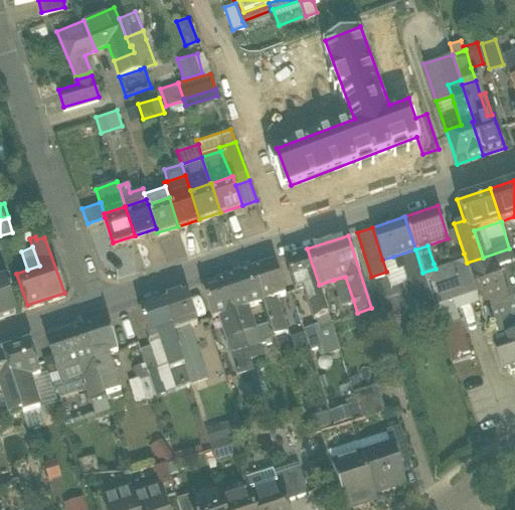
[(307,248),(285,256),(295,289),(310,283),(311,287),(304,289),(313,317),(316,316),(328,312),(319,285),(307,248)]
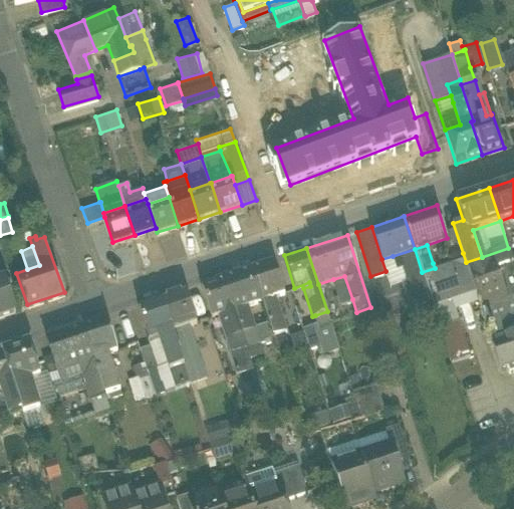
[(478,301),(492,343),(513,335),(513,264),(512,258),(508,248),(482,257),(466,262),(466,265),(454,269),(463,295),(475,291),(478,301)]
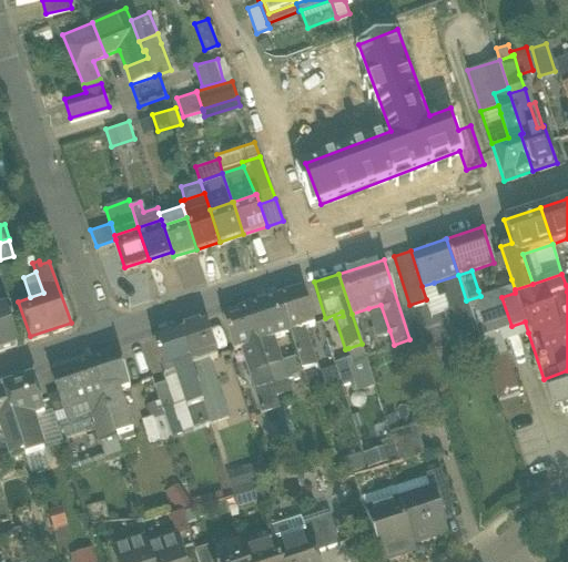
[(454,339),(476,331),(466,300),(458,275),(434,283),(438,296),(445,294),(449,308),(444,310),(454,339)]
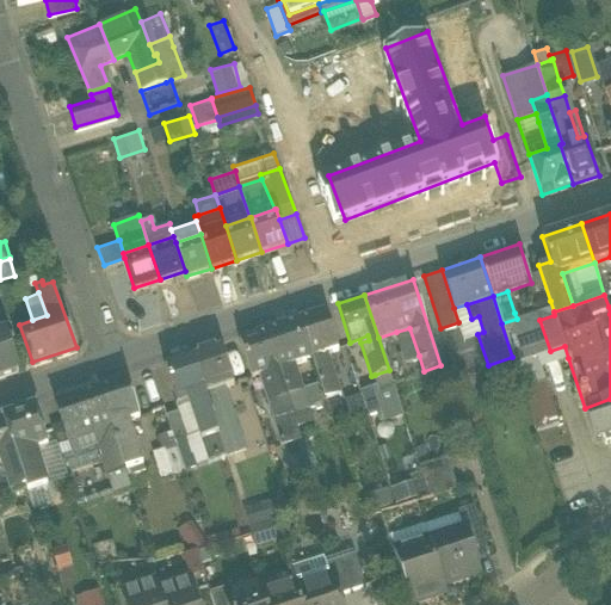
[(454,308),(458,322),(464,338),(477,334),(483,332),(479,316),(471,319),(467,304),(454,308)]
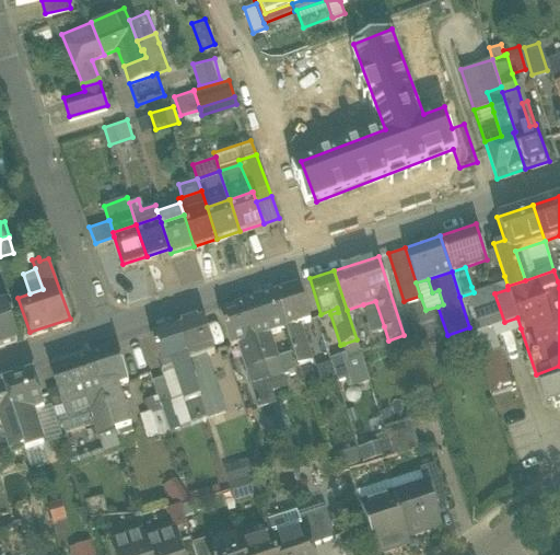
[(299,282),(273,290),(286,325),(293,349),(298,362),(312,358),(300,321),(310,318),(299,282)]
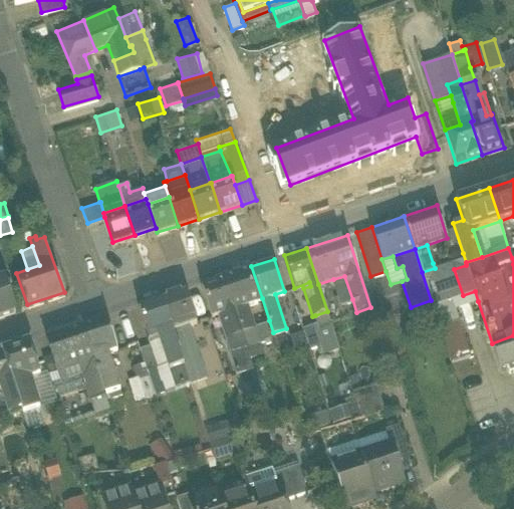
[(251,266),(246,268),(257,300),(262,298),(251,266)]
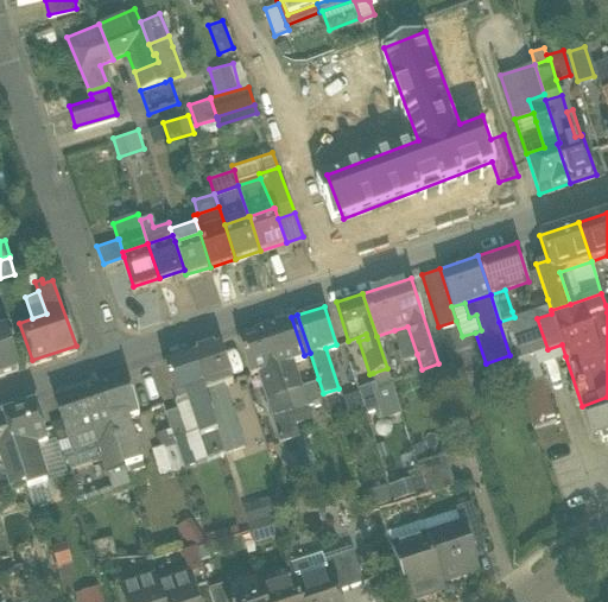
[(292,359),(304,355),(291,317),(265,325),(286,391),(302,386),(301,385),(292,359)]
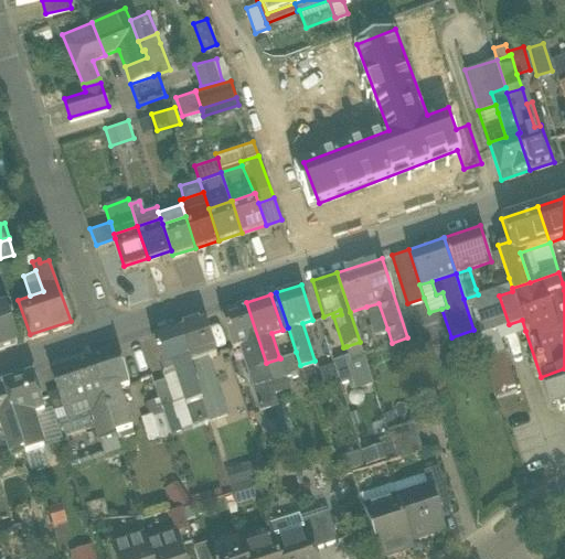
[(478,294),(464,299),(473,330),(476,335),(490,331),(480,301),(478,294)]
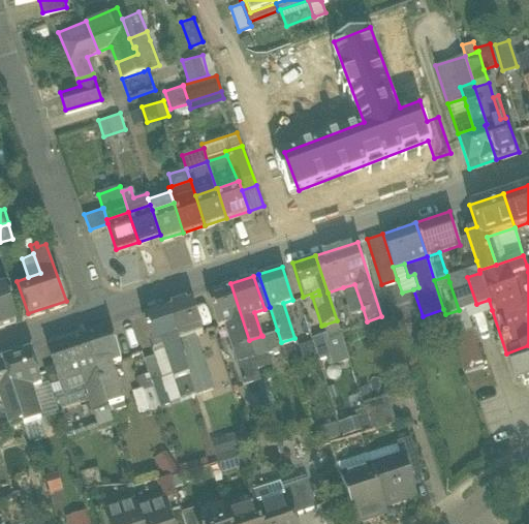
[(467,277),(449,282),(459,310),(465,308),(476,304),(467,277)]
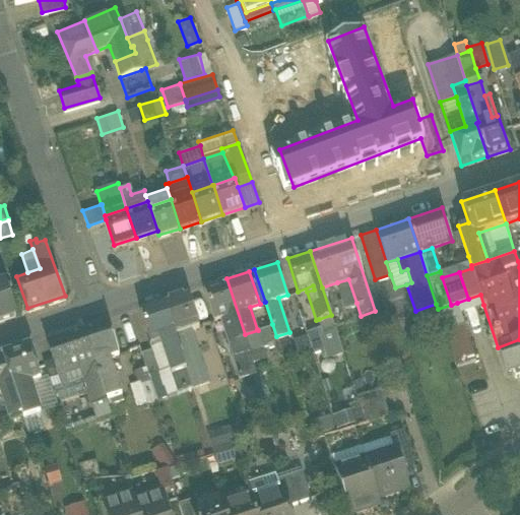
[(245,334),(226,278),(203,286),(214,319),(223,316),(231,337),(230,338),(235,351),(231,352),(239,375),(256,370),(253,360),(249,347),(245,334)]
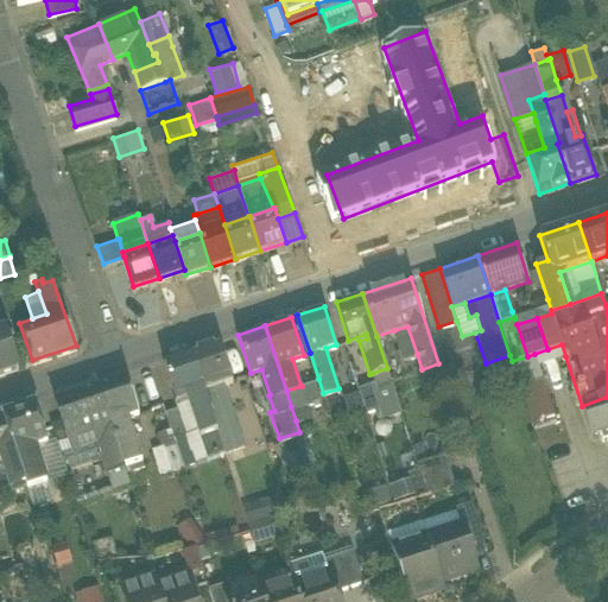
[(407,327),(394,330),(403,359),(417,354),(407,327)]
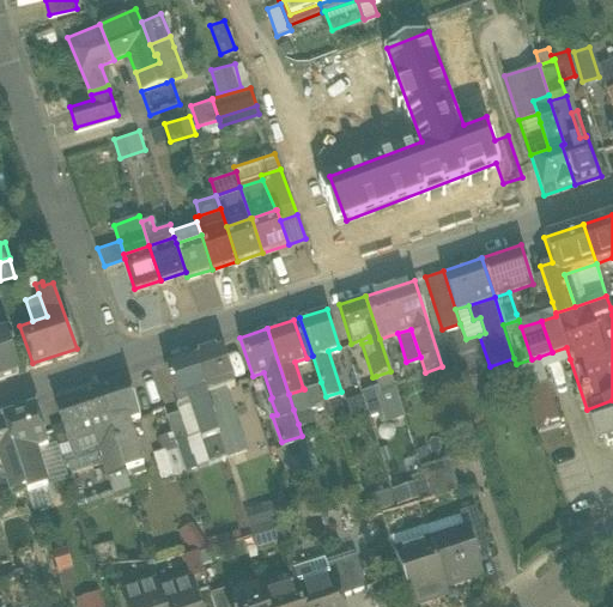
[(0,374),(17,368),(5,331),(0,332),(0,374)]
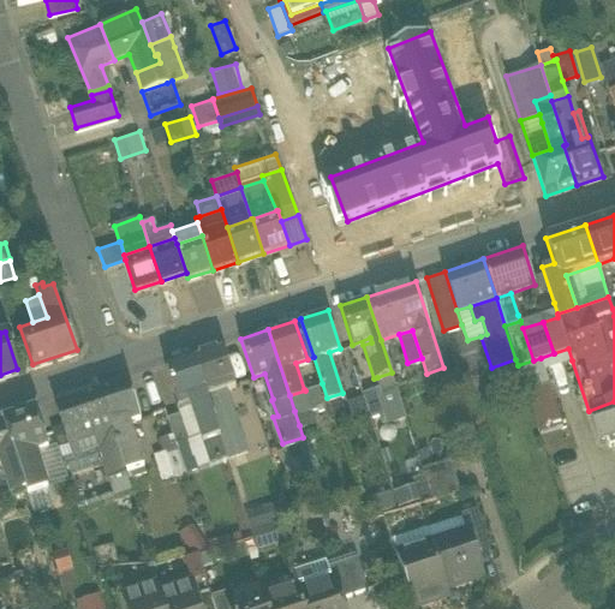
[(222,345),(193,354),(220,434),(227,454),(245,448),(225,387),(236,383),(222,345)]
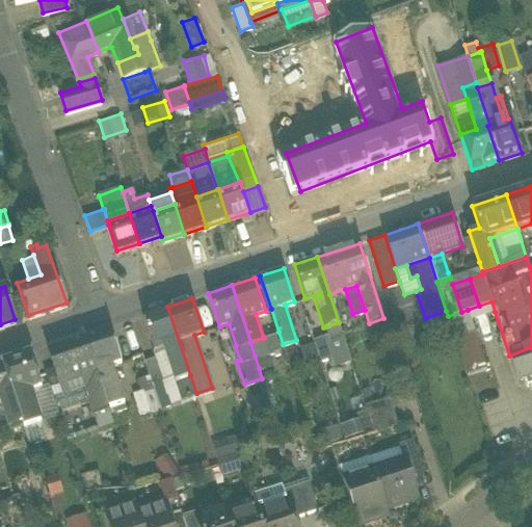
[(468,310),(472,319),(495,312),(491,301),(479,306),(468,310)]
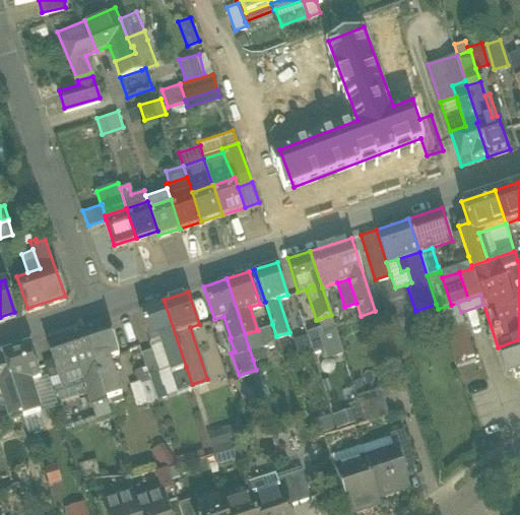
[(172,372),(186,367),(164,300),(140,308),(150,339),(159,336),(172,372)]
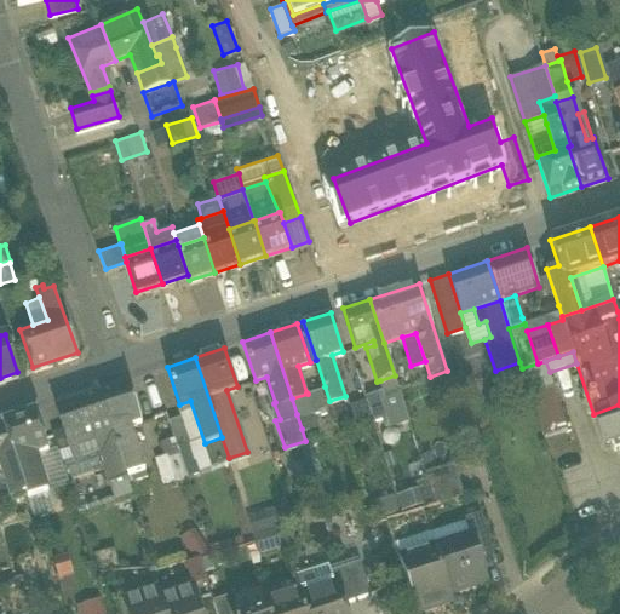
[(550,372),(545,361),(538,363),(522,368),(529,389),(552,382),(550,372)]
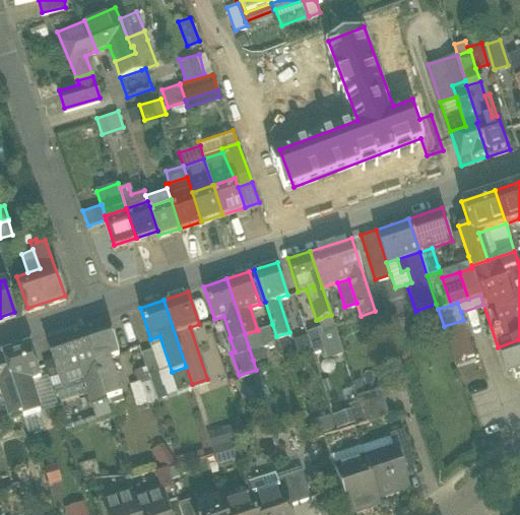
[(331,315),(319,319),(321,325),(323,331),(319,332),(317,326),(307,329),(314,349),(323,346),(325,353),(342,348),(334,324),(331,315)]
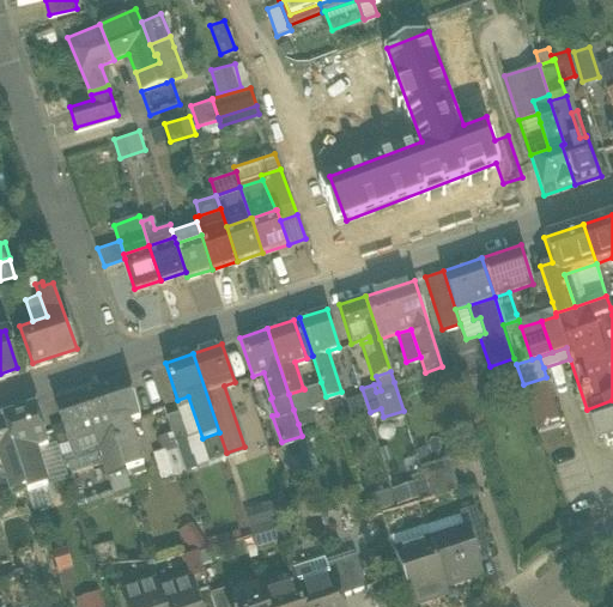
[(127,375),(98,384),(111,424),(123,460),(140,454),(129,418),(140,414),(127,375)]
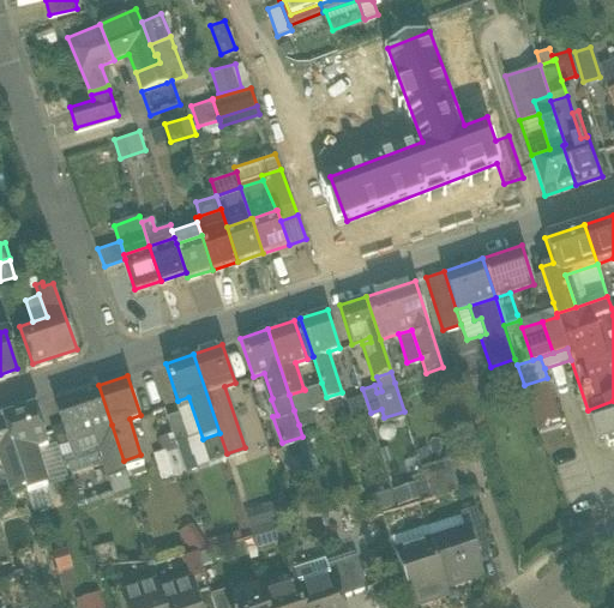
[(524,385),(537,431),(561,422),(548,378),(547,378),(524,385)]
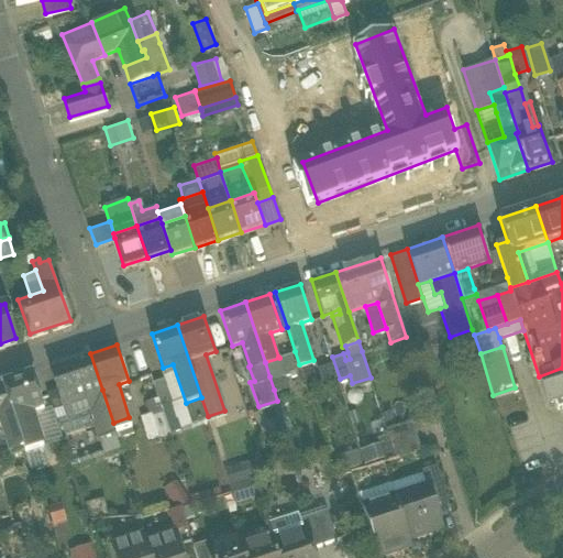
[(265,362),(269,376),(285,372),(289,370),(290,375),(296,373),(294,367),(299,364),(295,351),(278,357),(279,358),(265,362)]
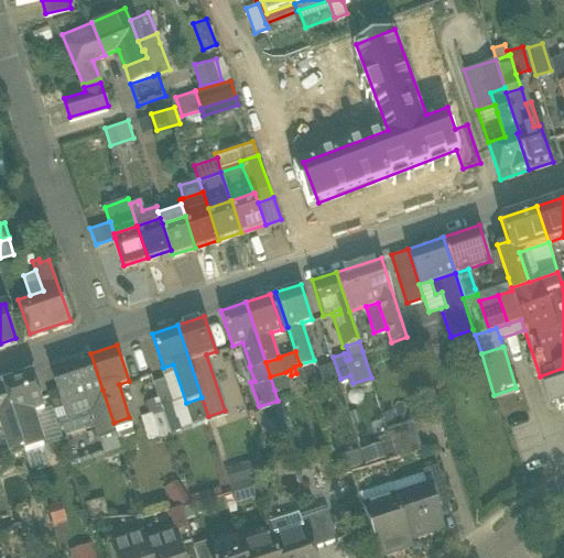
[(86,394),(102,390),(90,353),(51,367),(60,392),(63,402),(86,394)]
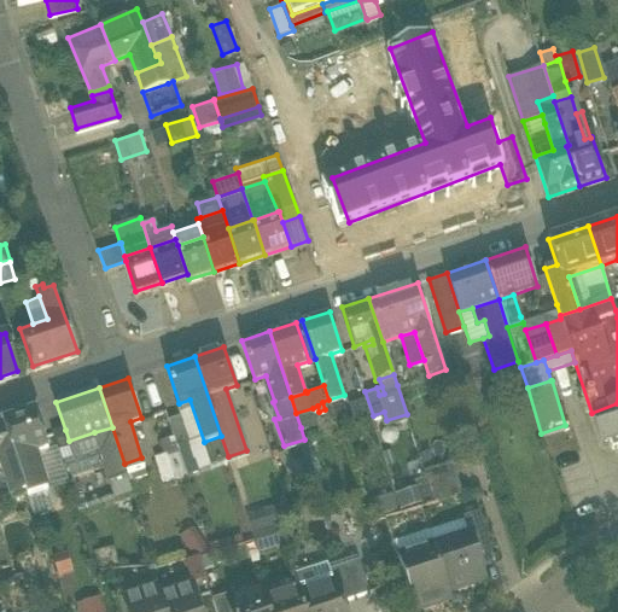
[(199,466),(228,456),(221,436),(204,442),(190,400),(179,403),(181,412),(190,438),(199,466)]
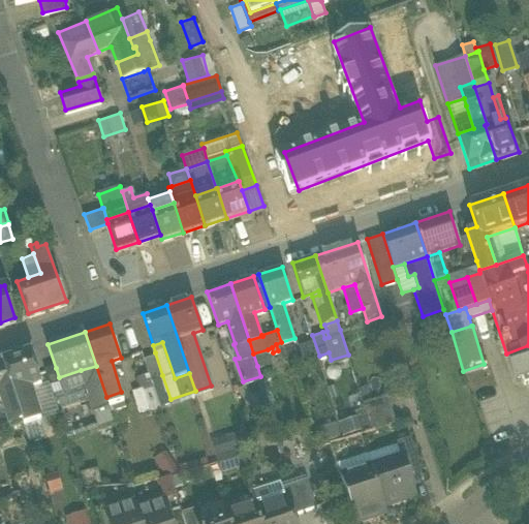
[(528,372),(528,345),(506,353),(515,377),(522,375),(528,372)]
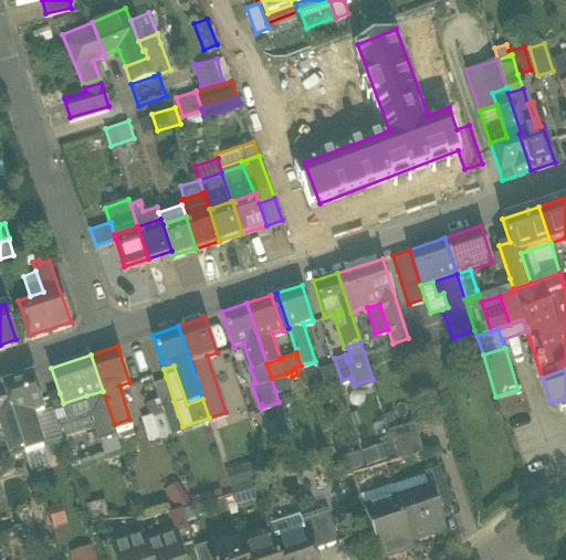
[(32,373),(3,383),(23,445),(25,452),(43,445),(32,412),(44,409),(32,373)]
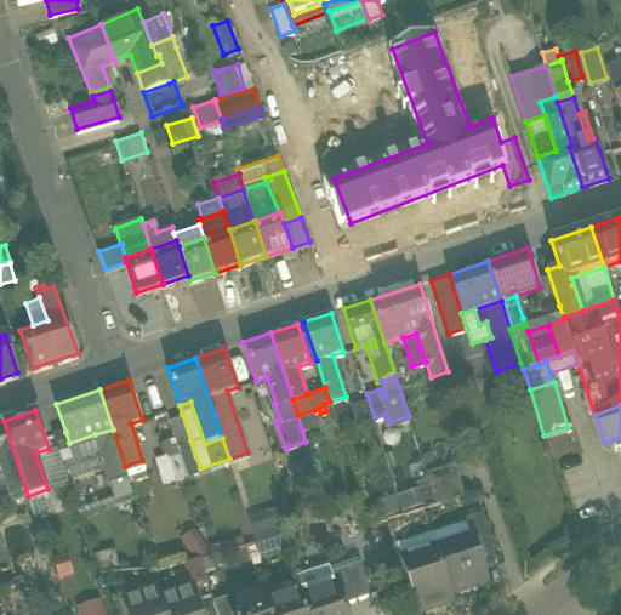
[(297,415),(302,430),(319,423),(314,410),(297,415)]
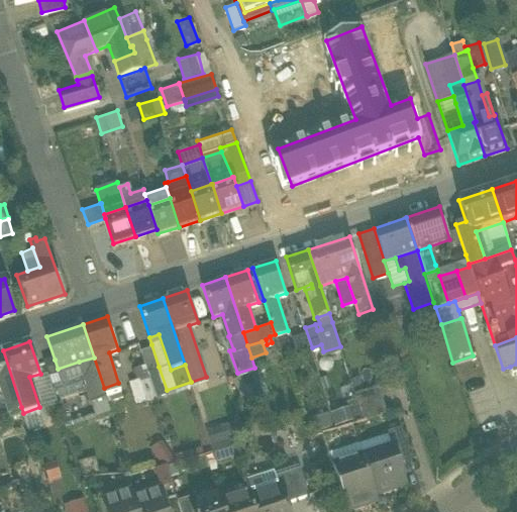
[(145,362),(148,371),(159,367),(151,344),(140,347),(145,362)]
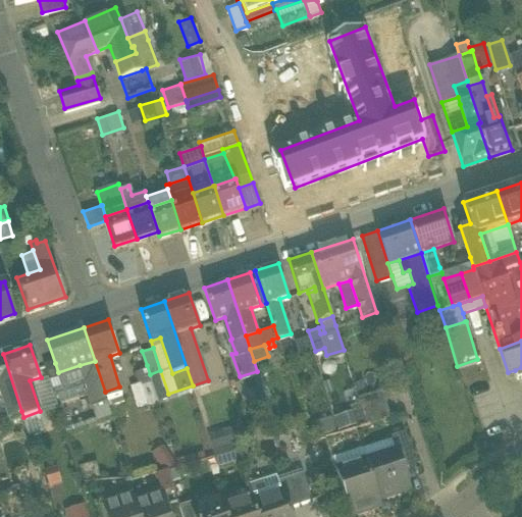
[(9,415),(21,411),(3,354),(0,354),(0,390),(1,390),(7,409),(9,415)]
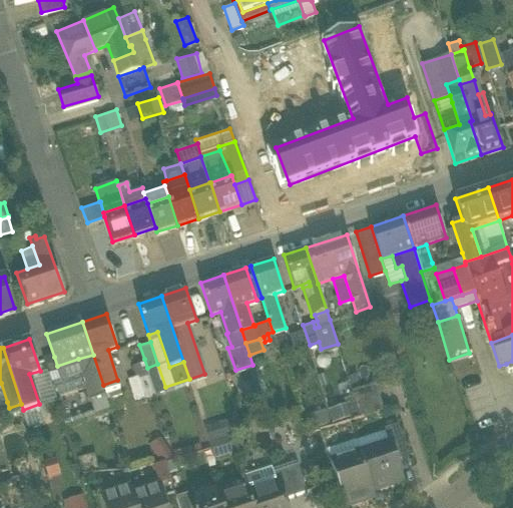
[(86,382),(91,396),(105,391),(103,385),(93,355),(78,359),(86,382)]
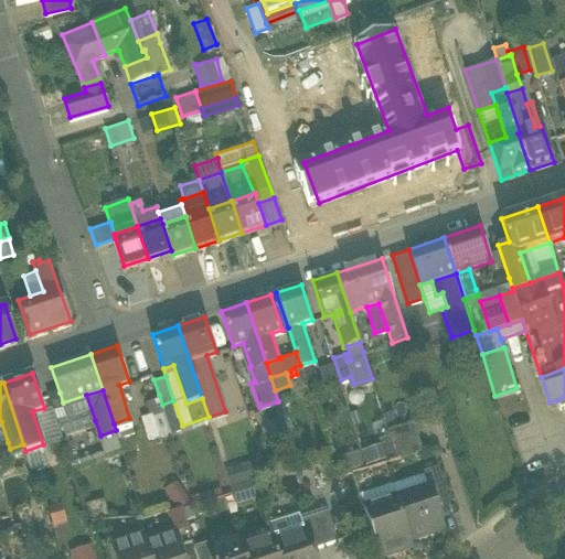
[(52,405),(59,426),(70,421),(63,402),(60,393),(49,396),(52,405)]
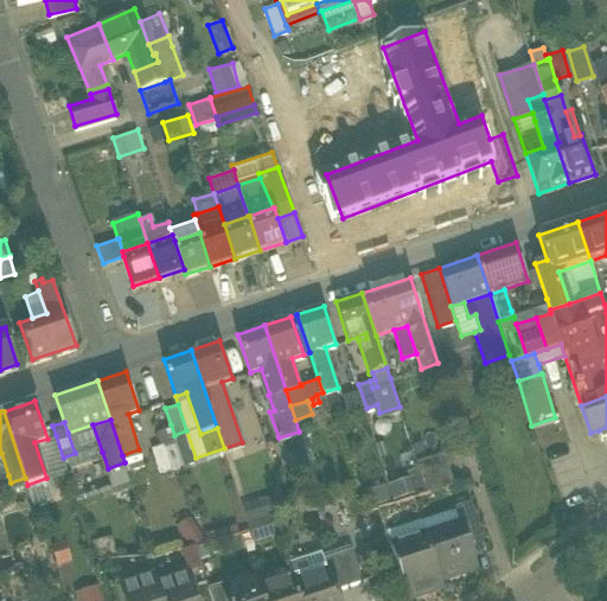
[(75,453),(63,458),(65,464),(102,452),(93,424),(68,433),(75,453)]
